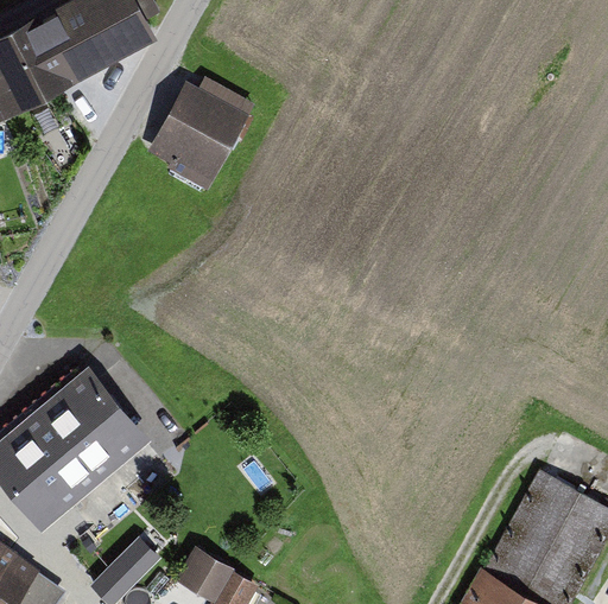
[(27,18),(0,32),(0,114),(58,83),(63,90),(146,45),(121,0),(74,0),(30,24),(27,18)]
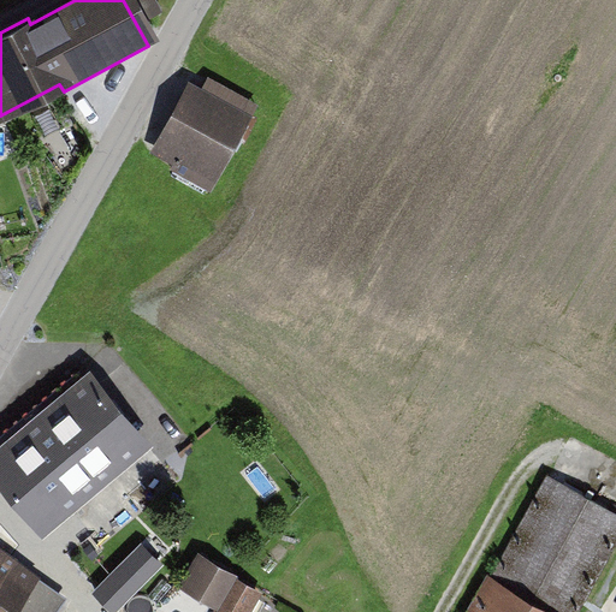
[(202,89),(189,82),(150,152),(214,186),(259,106),(208,79),(202,89)]
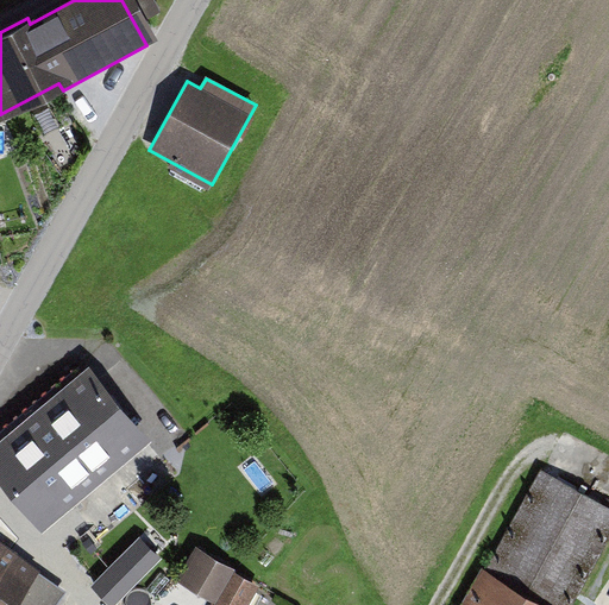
[(149,441),(89,370),(0,445),(0,474),(45,528),(149,441)]
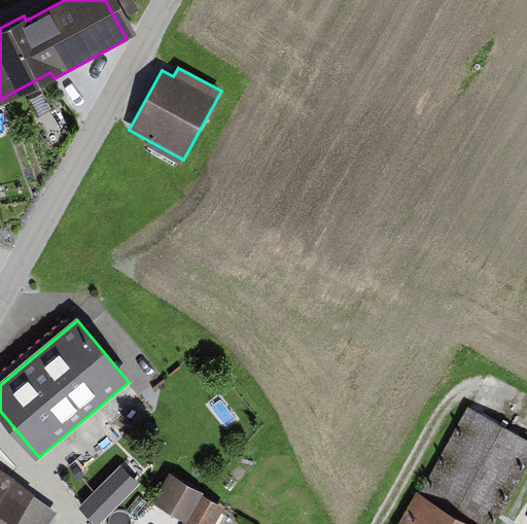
[(421,495),(417,493),(399,523),(496,523),(526,468),(526,440),(469,408),(421,495)]
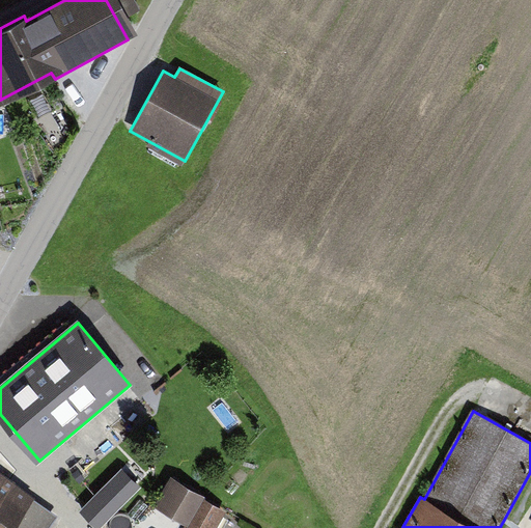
[(131,459),(77,506),(95,527),(100,527),(151,481),(131,459)]
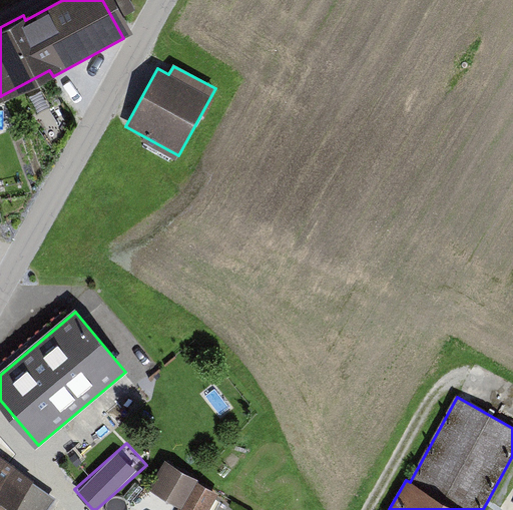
[(49,509),(56,501),(33,484),(34,482),(0,456),(0,509),(49,509)]
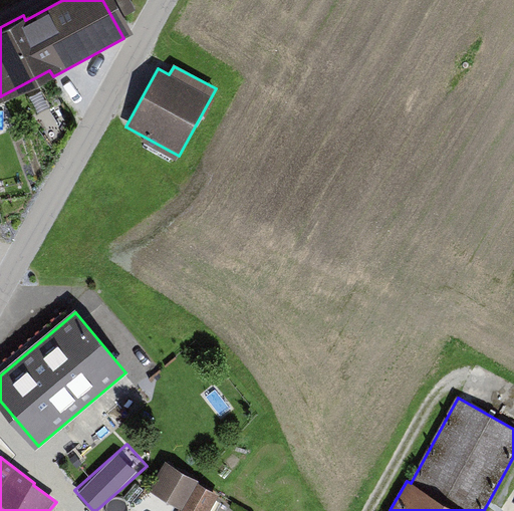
[(203,510),(213,494),(163,466),(148,492),(179,509),(178,510),(203,510)]
